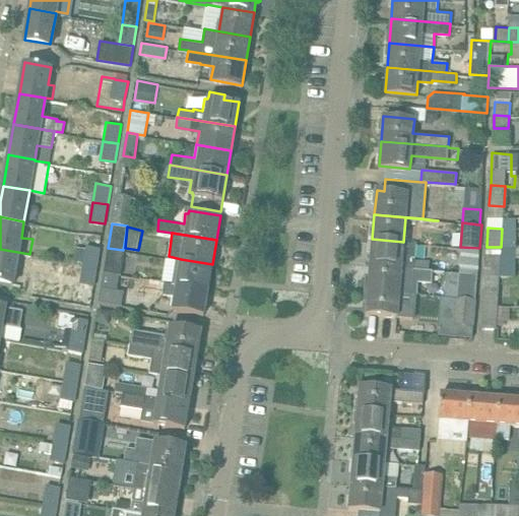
[(432,268),(438,269),(438,262),(429,262),(430,260),(414,259),(414,257),(402,256),(403,242),(372,239),(370,263),(432,268)]
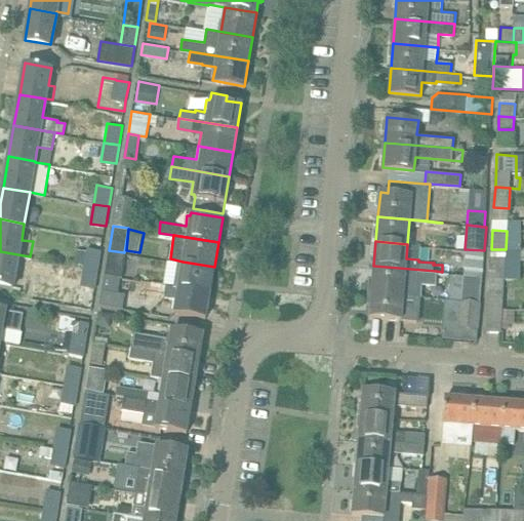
[(87,247),(83,266),(98,269),(102,249),(87,247)]
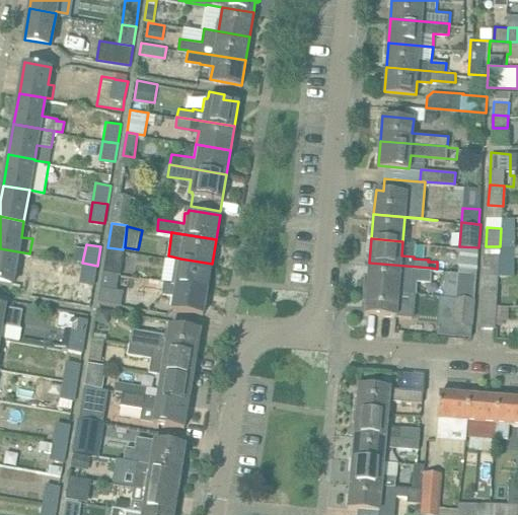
[(498,275),(500,246),(486,246),(485,274),(498,275)]
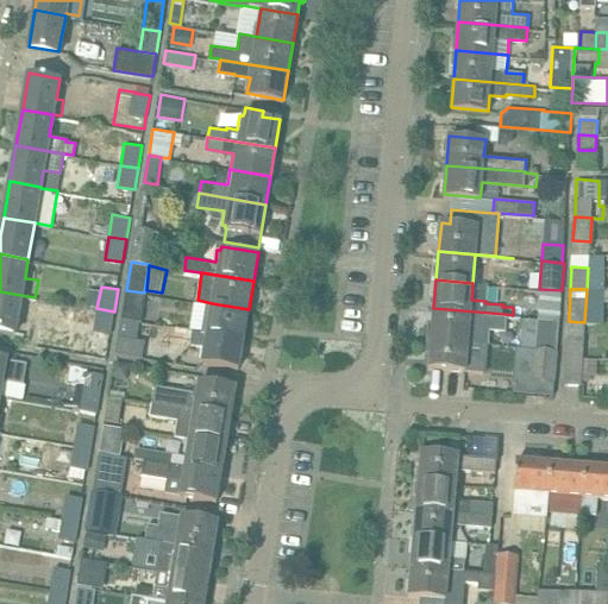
[(121,318),(139,321),(142,321),(146,294),(144,293),(126,290),(121,318)]
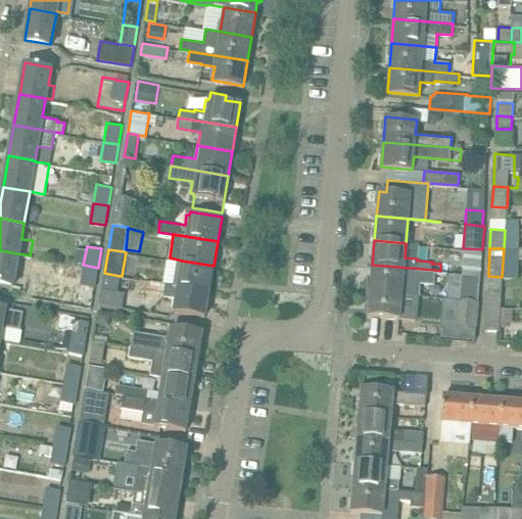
[(33,256),(30,255),(0,250),(0,282),(13,285),(15,271),(30,273),(33,256)]
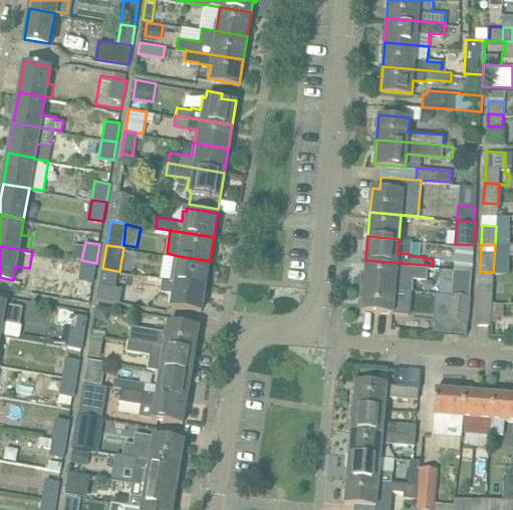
[(175,280),(206,285),(210,261),(179,256),(175,280)]
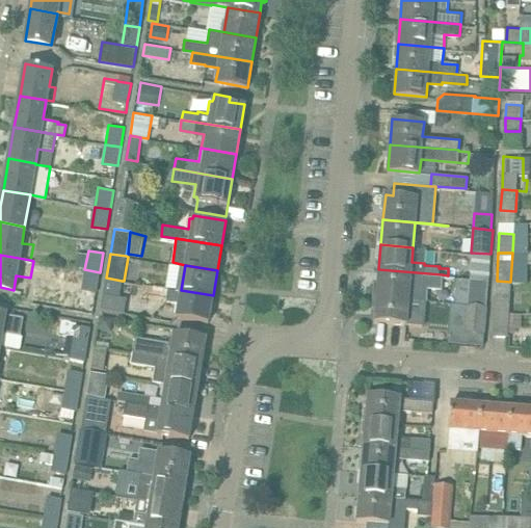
[(472,265),(471,278),(487,279),(489,266),(472,265)]
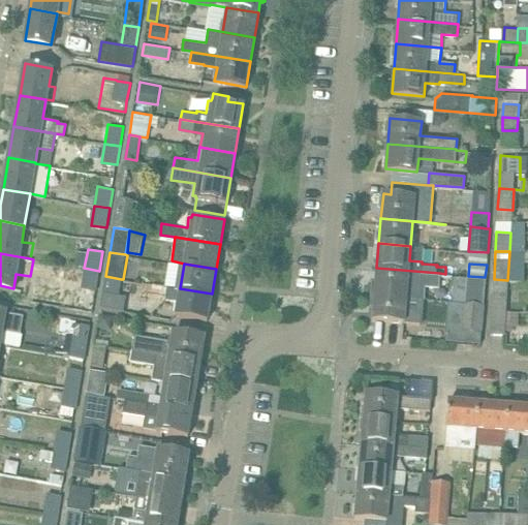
[(96,286),(99,271),(84,268),(82,284),(96,286)]
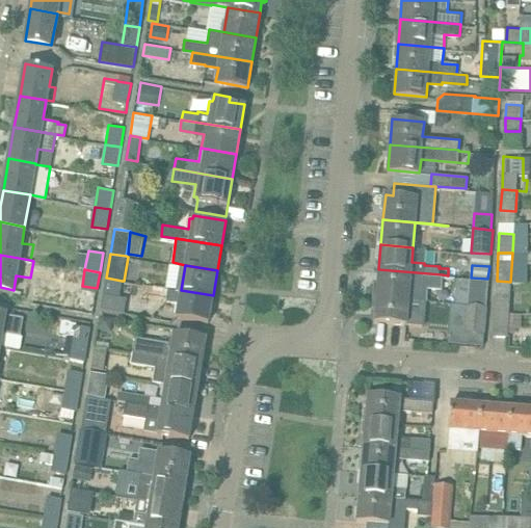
[(376,294),(408,297),(424,298),(425,286),(441,287),(442,274),(378,269),(376,294)]
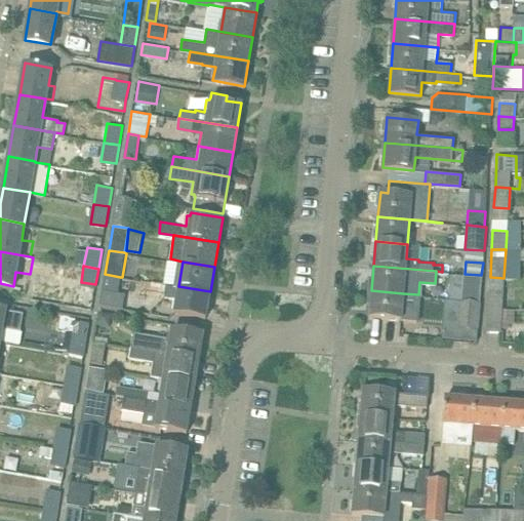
[(118,291),(120,277),(105,274),(103,289),(118,291)]
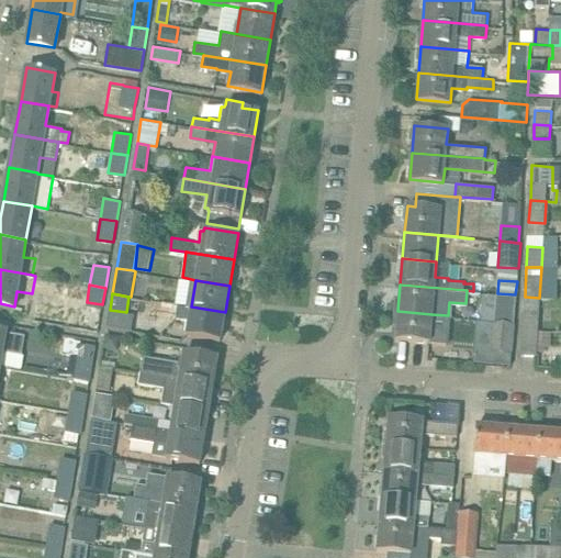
[(497,293),(494,321),(514,323),(515,294),(497,293)]
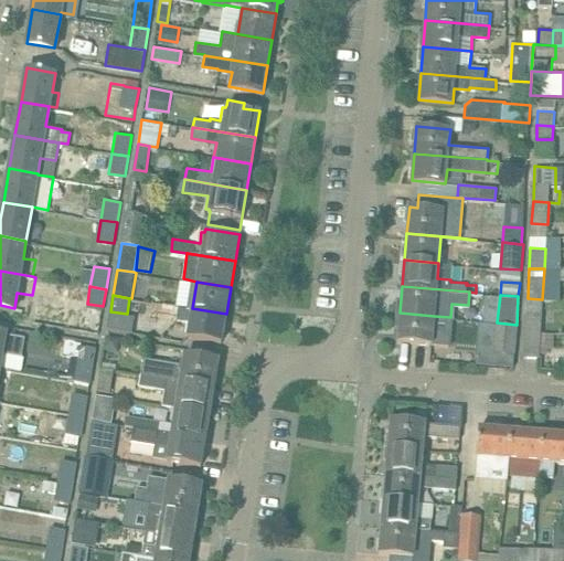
[(528,298),(525,330),(541,331),(542,299),(528,298)]
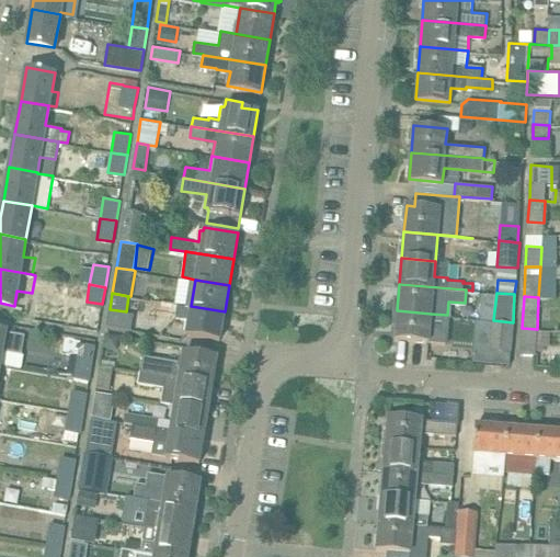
[(225,311),(191,306),(162,300),(160,311),(175,314),(175,316),(189,318),(186,332),(220,338),(225,311)]
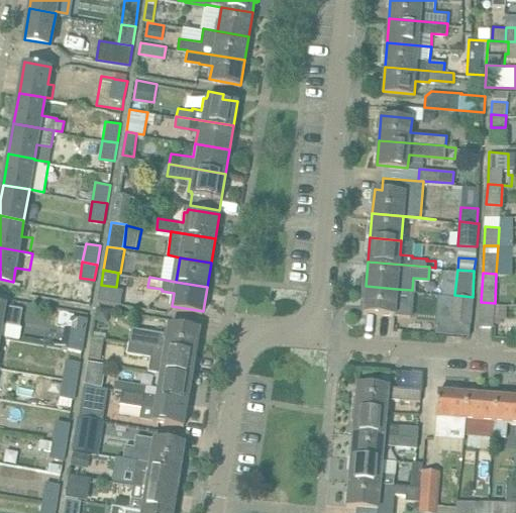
[(123,289),(116,287),(101,285),(98,300),(121,303),(123,289)]
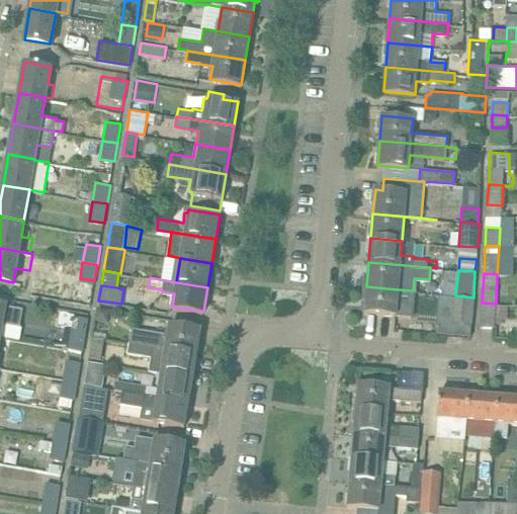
[(397,303),(398,289),(366,286),(364,311),(412,315),(413,304),(397,303)]
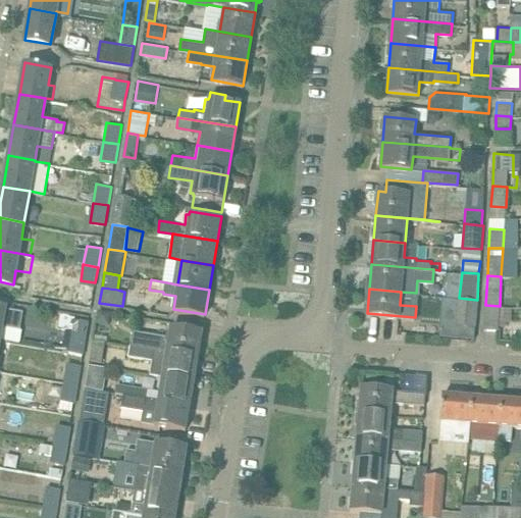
[(477,300),(459,298),(458,298),(456,324),(474,326),(477,300)]
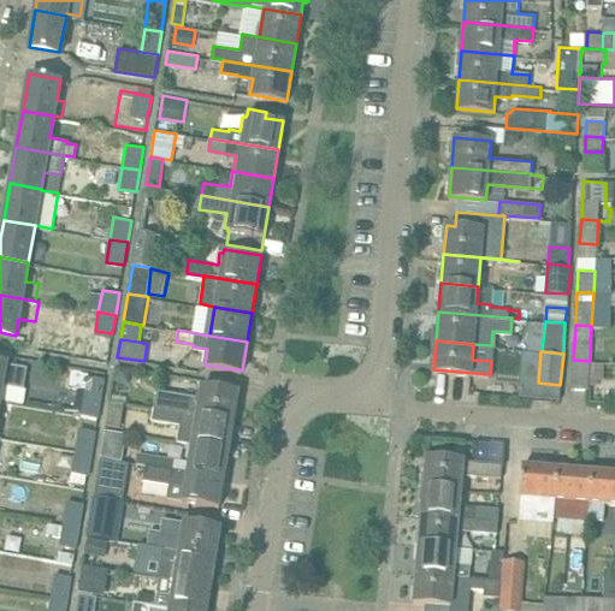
[(0,360),(0,395),(1,385),(24,389),(28,366),(6,362),(6,361),(0,360)]
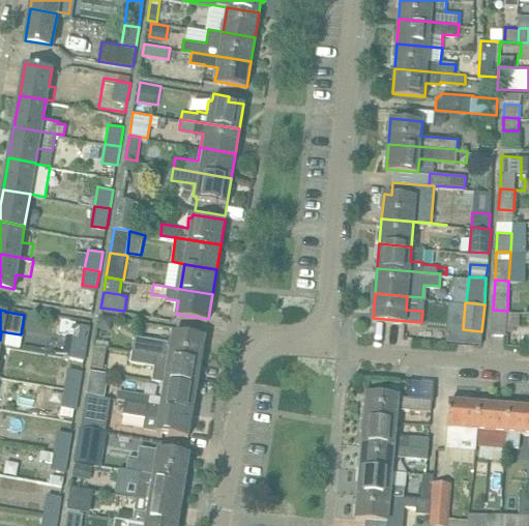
[(507,311),(493,310),(492,332),(506,333),(507,311)]
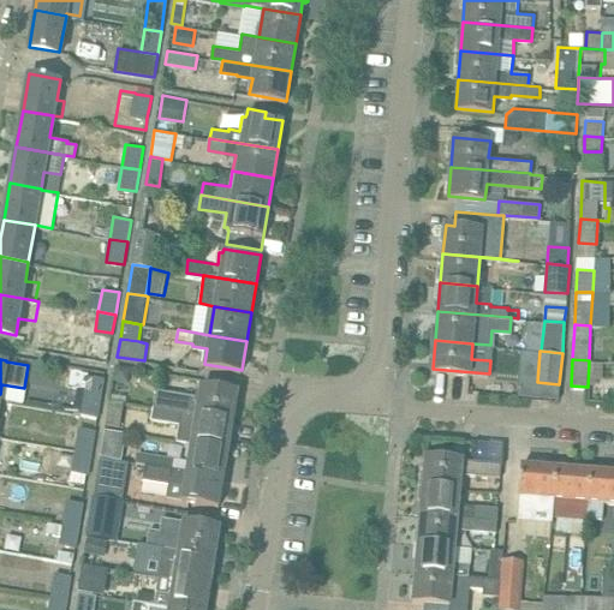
[(115,364),(113,377),(127,380),(130,366),(115,364)]
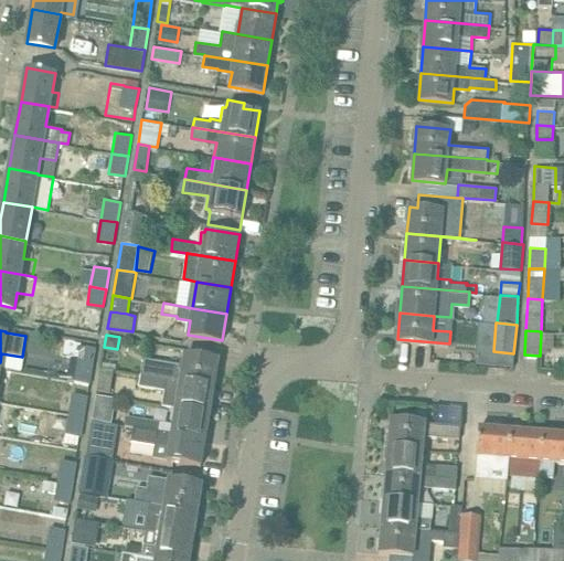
[(78,357),(76,369),(75,379),(91,381),(96,348),(82,346),(82,342),(65,339),(63,353),(78,357)]
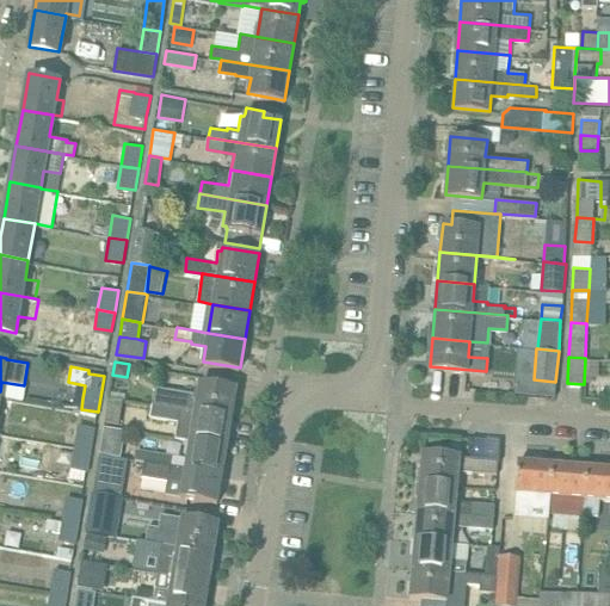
[(153,403),(232,416),(236,388),(199,381),(199,384),(196,384),(193,393),(155,387),(153,403)]
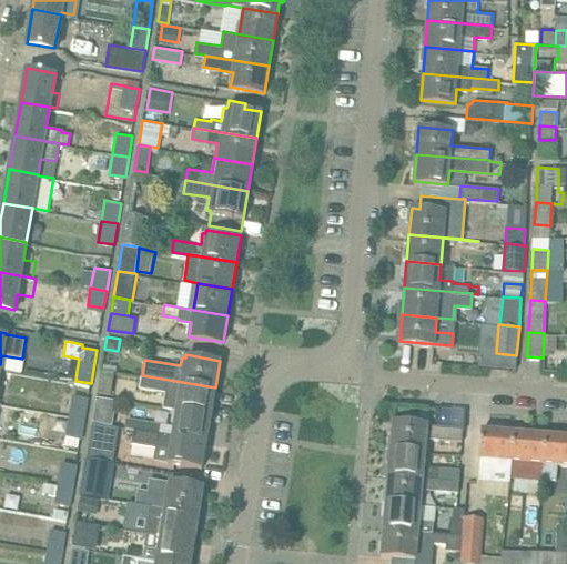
[(98,391),(111,393),(114,371),(101,369),(98,391)]
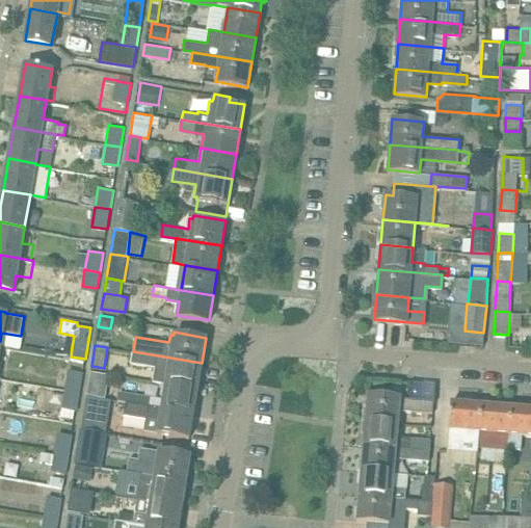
[(133,351),(131,363),(155,367),(155,370),(153,379),(153,380),(165,383),(165,381),(197,387),(202,363),(133,351)]
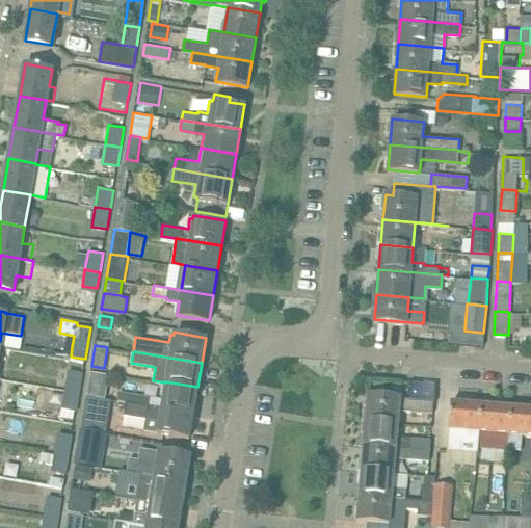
[(64,389),(79,391),(83,371),(69,369),(64,389)]
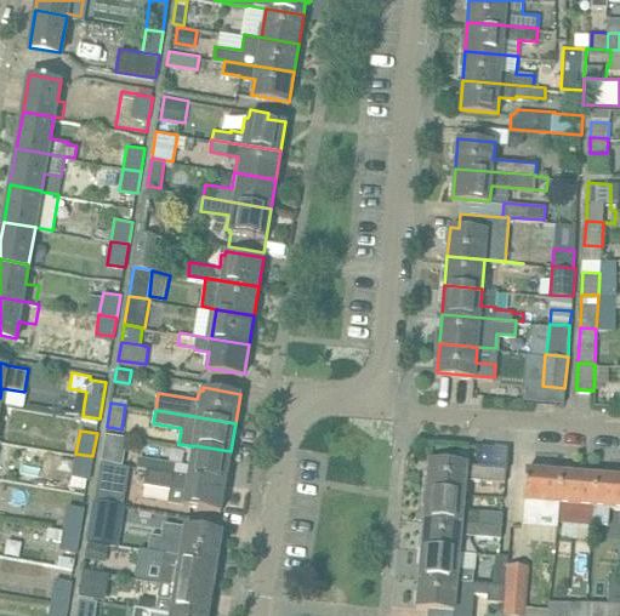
[(106,433),(104,446),(126,450),(128,435),(106,433)]
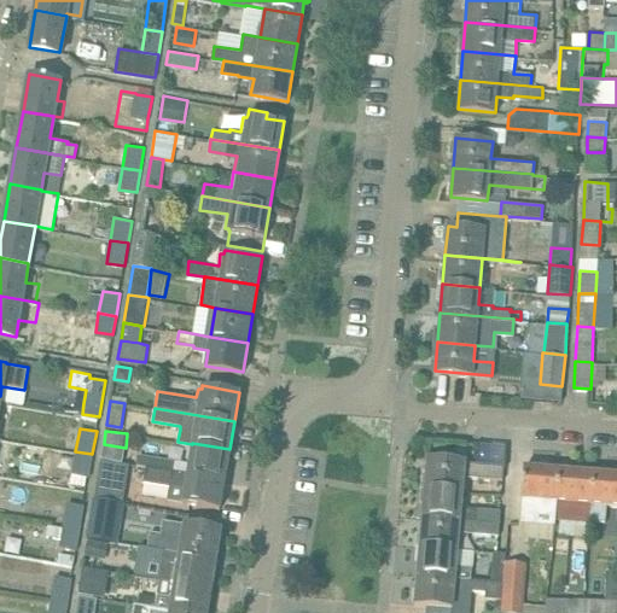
[(446,453),(448,439),(430,437),(429,451),(446,453)]
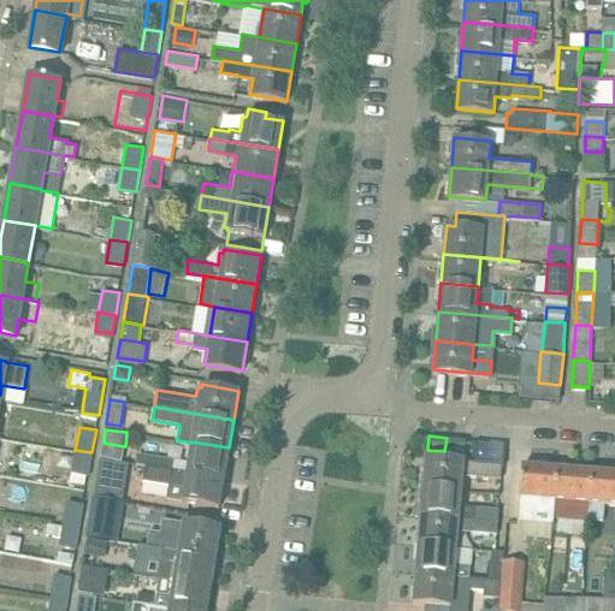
[(157,455),(155,466),(224,476),(229,448),(191,442),(191,443),(189,460),(157,455)]
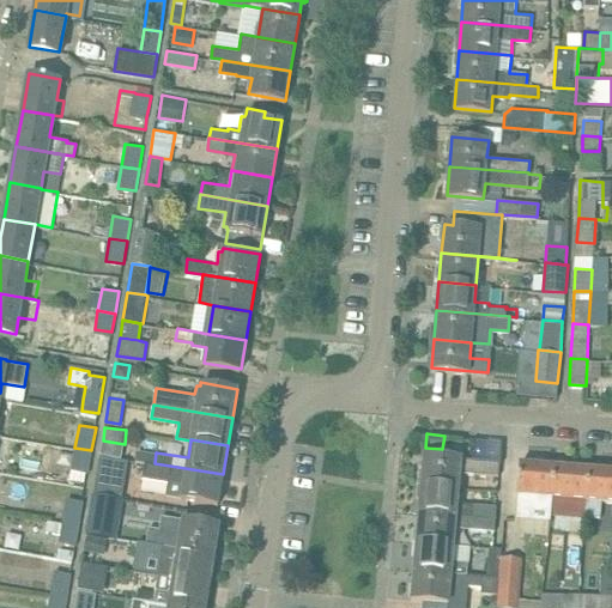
[(91,450),(74,448),(71,469),(88,473),(91,450)]
